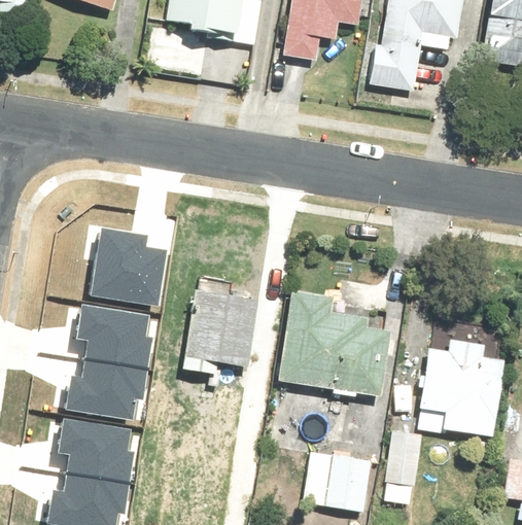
[(0,0),(0,12),(26,15),(27,0),(0,0)]
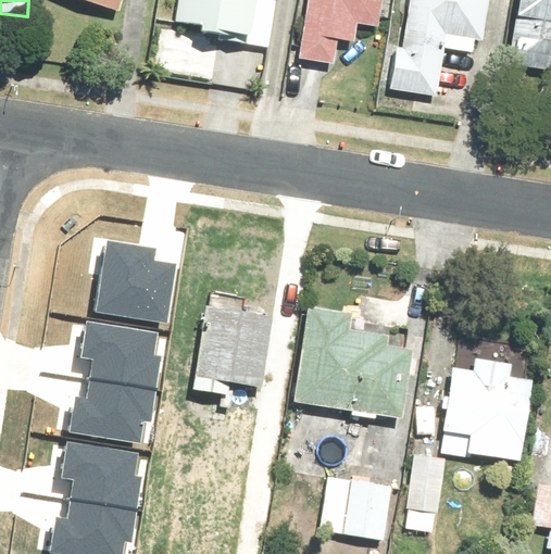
[(79,0),(119,12),(122,0),(79,0)]
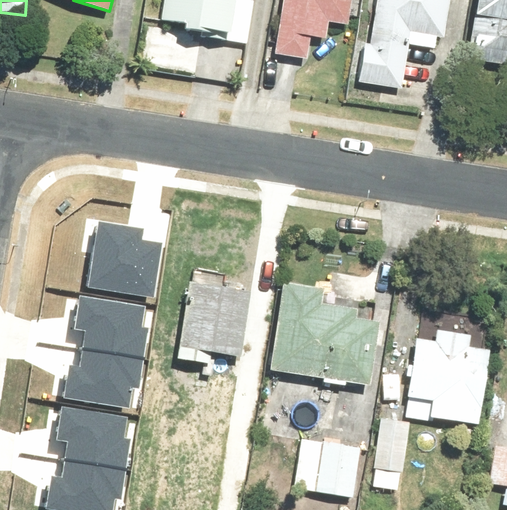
[(165,0),(162,19),(181,22),(180,30),(202,33),(202,37),(226,41),(233,0),(165,0)]
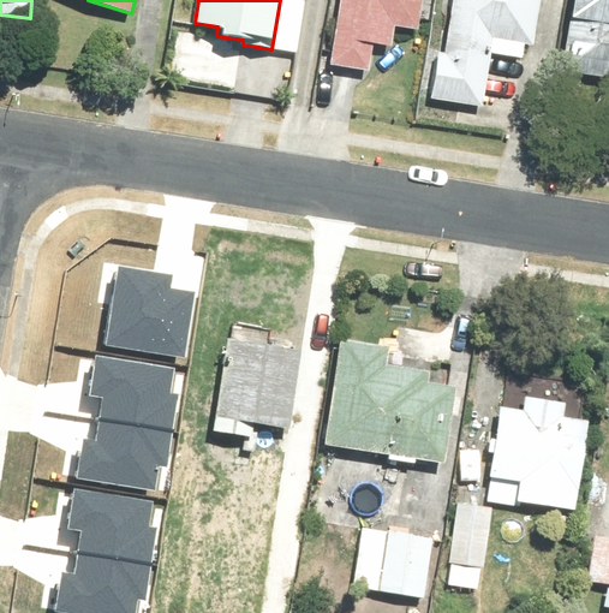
[(340,0),(330,65),(369,71),(374,45),(392,47),(395,25),(418,29),(422,0),(340,0)]
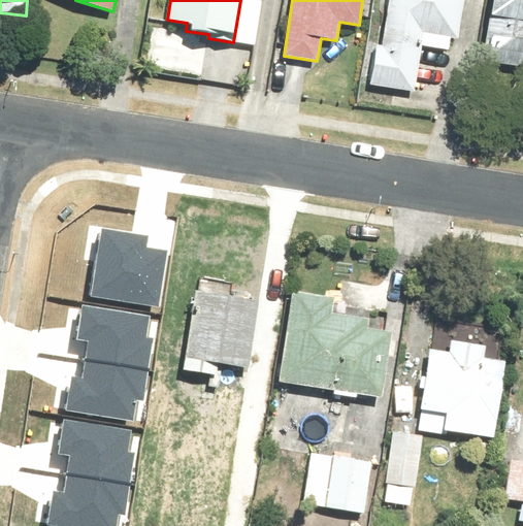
[(459,38),(464,0),(389,0),(382,44),(378,43),(371,85),(415,91),(423,33),(459,38)]
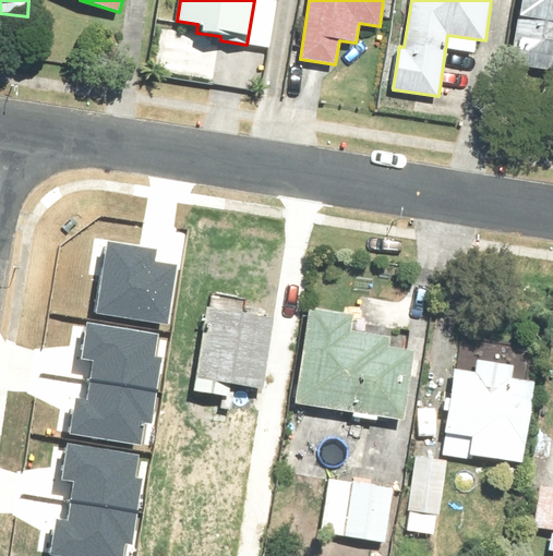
[(518,0),(509,64),(552,70),(552,0),(518,0)]
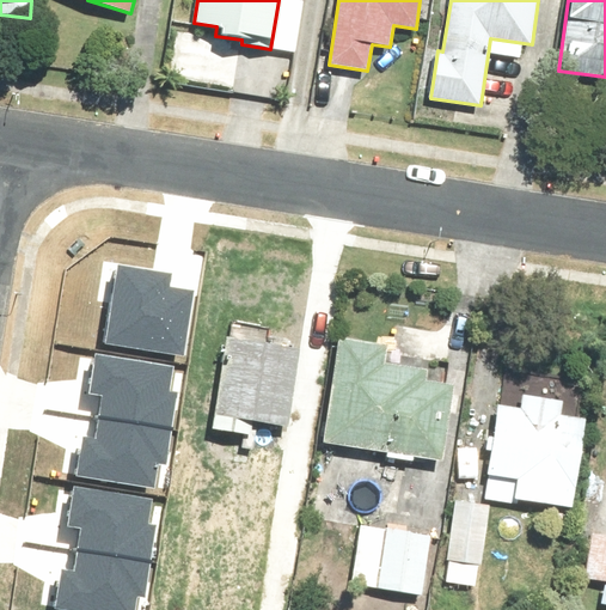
[(106,254),(95,329),(178,341),(187,285),(164,281),(166,263),(106,254)]
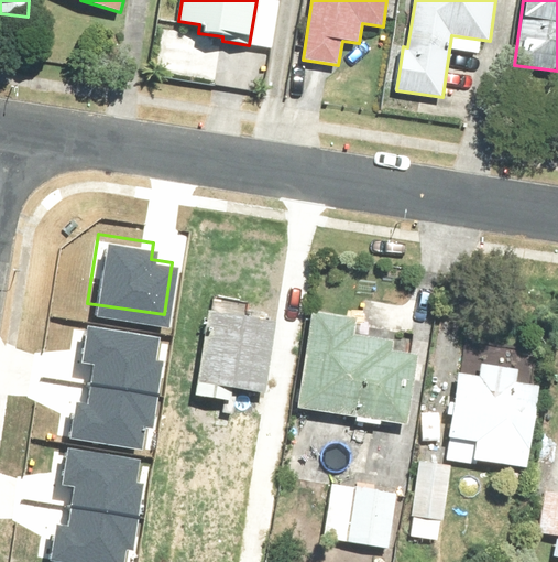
[(358,317),(313,310),(296,408),(356,418),(354,421),(379,424),(380,421),(406,425),(418,355),(392,350),(394,341),(356,334),(358,317)]
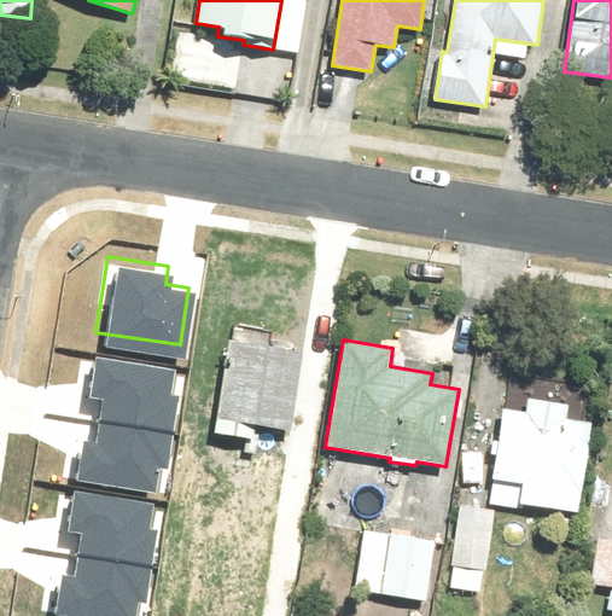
[(304,354),(227,341),(211,433),(248,440),(245,451),(257,453),(262,426),(291,431),(304,354)]
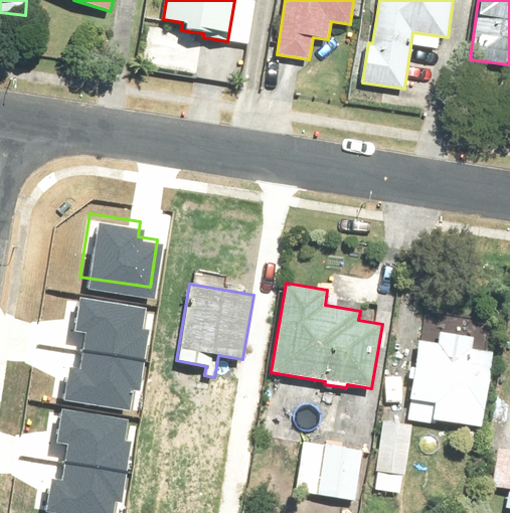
[(149,297),(74,285),(58,389),(132,400),(149,297)]
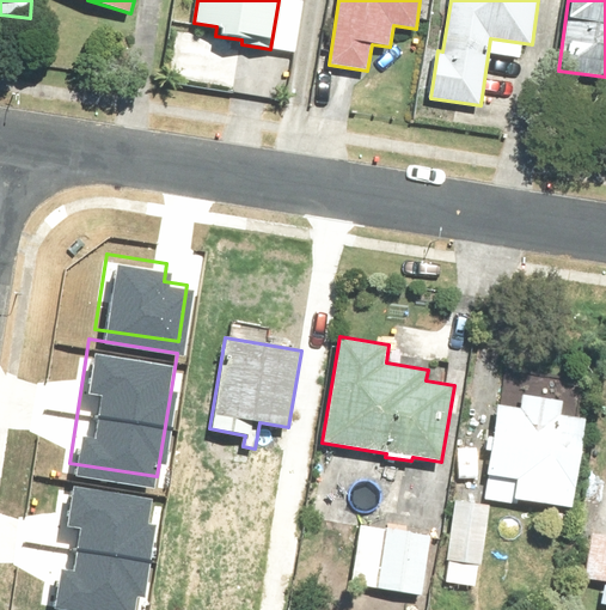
[(520,408),(497,404),(485,474),(490,475),(487,498),(519,502),(519,500),(571,508),(586,419),(562,415),(564,401),(521,395),(520,408)]
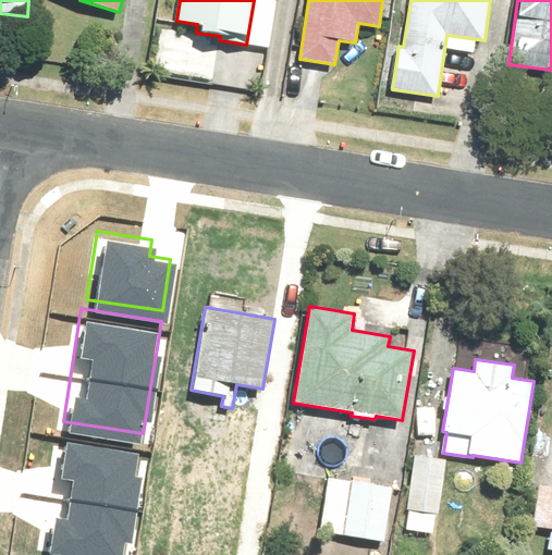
[(145,440),(65,427),(47,539),(126,552),(145,440)]
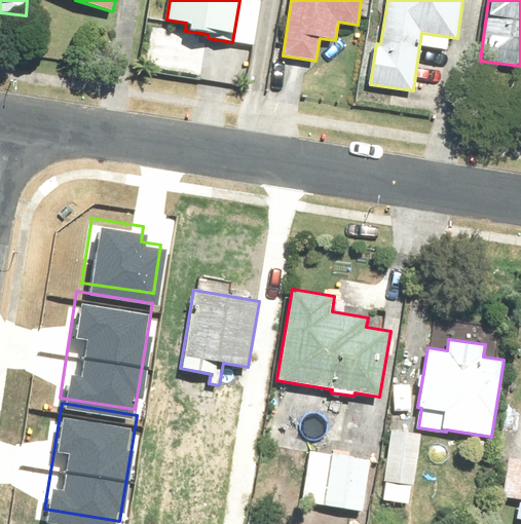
[(410,502),(421,434),(393,428),(384,481),(387,481),(384,499),(410,502)]
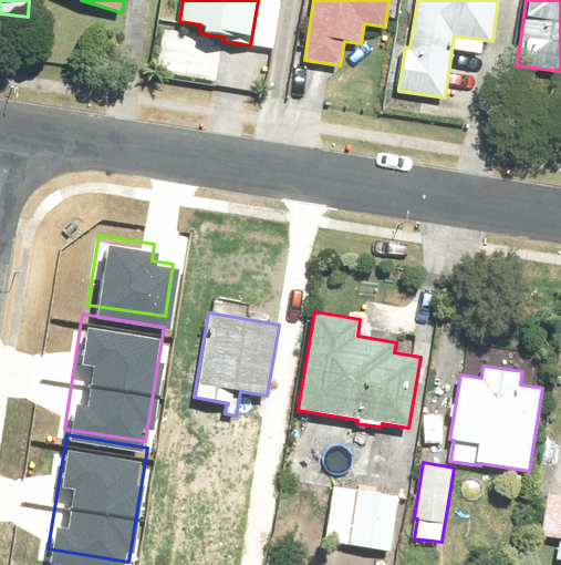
[(361,490),(335,485),(325,540),(392,552),(401,496),(378,492),(380,486),(362,483),(361,490)]
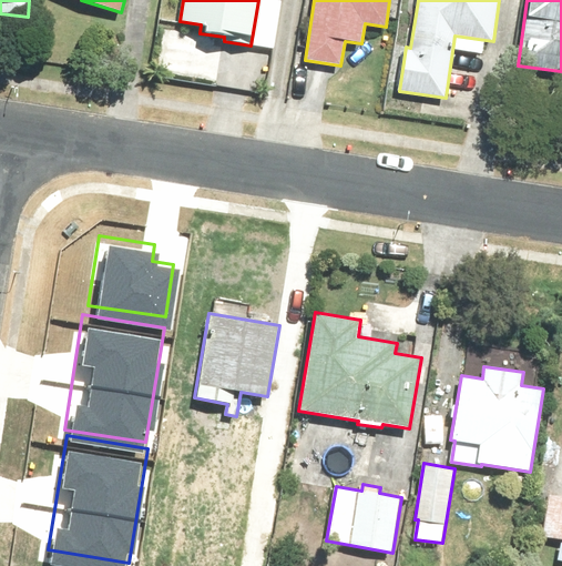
[(561,495),(549,494),(542,537),(561,539),(561,546),(559,559),(561,559),(561,495)]
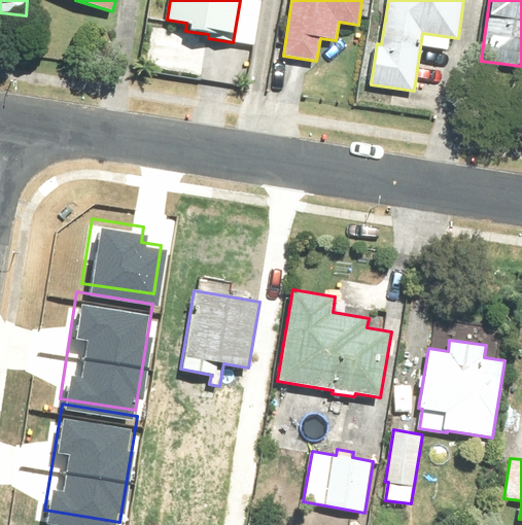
All buildings are outlined.
